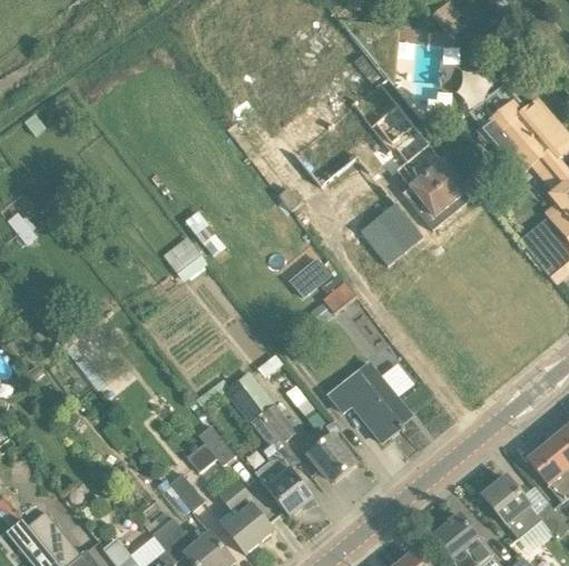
[(448,37),(462,26),(455,18),(461,13),(451,0),(447,0),(431,12),(448,37)]
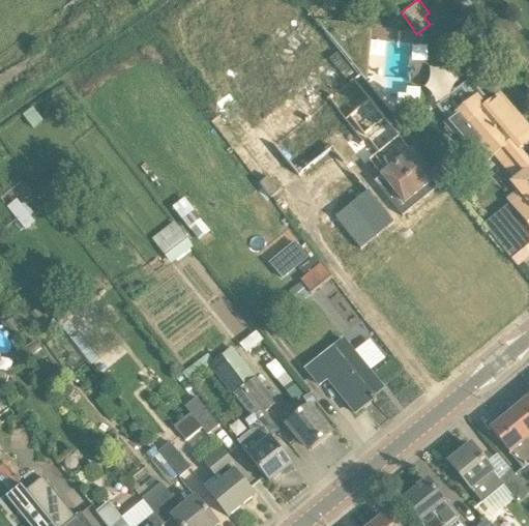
[(371,22),(370,58),(398,58),(399,23),(371,22)]
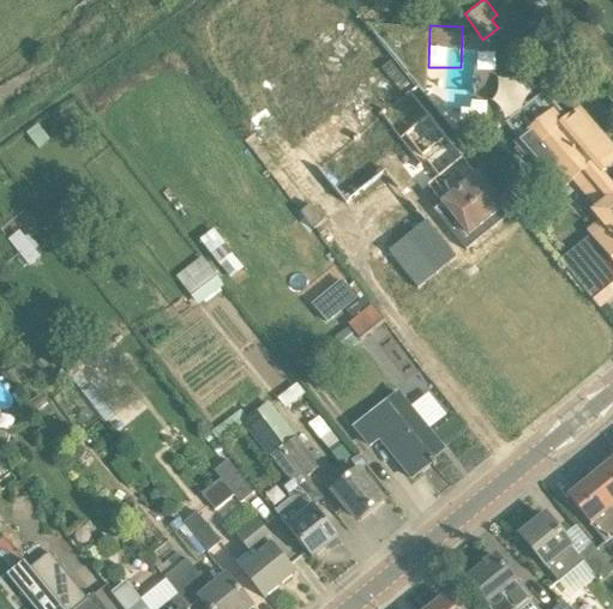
[(338,89),(391,53),(378,34),(325,70),(338,89)]
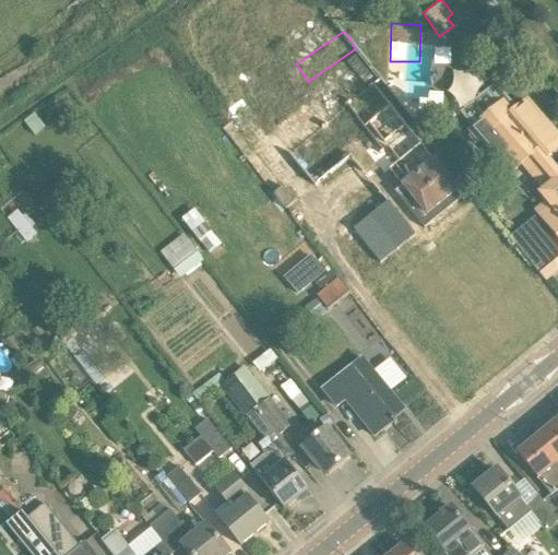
[(387,59),(366,58),(386,80),(387,59)]
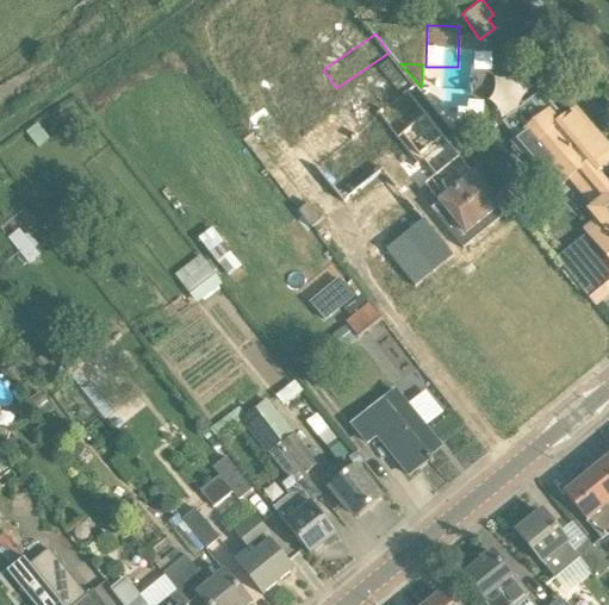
[(484,75),(430,74),(429,98),(458,99),(458,118),(483,119),(484,75)]
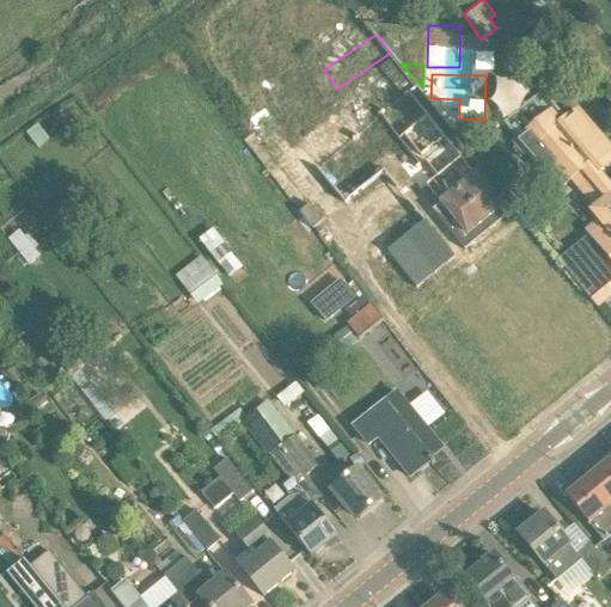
[(343,202),(379,173),(395,161),(464,246),(508,210),(411,90),(315,165),(343,202)]
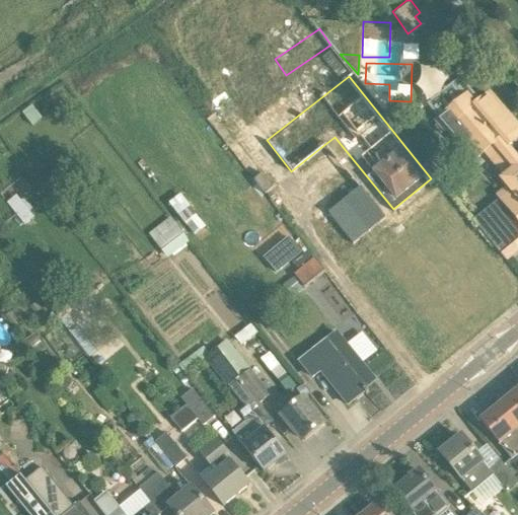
[(500,196),(517,218),(517,161),(512,154),(503,145),(470,107),(451,83),(428,102),(474,157),(485,148),(506,175),(502,179),(509,189),(500,196)]
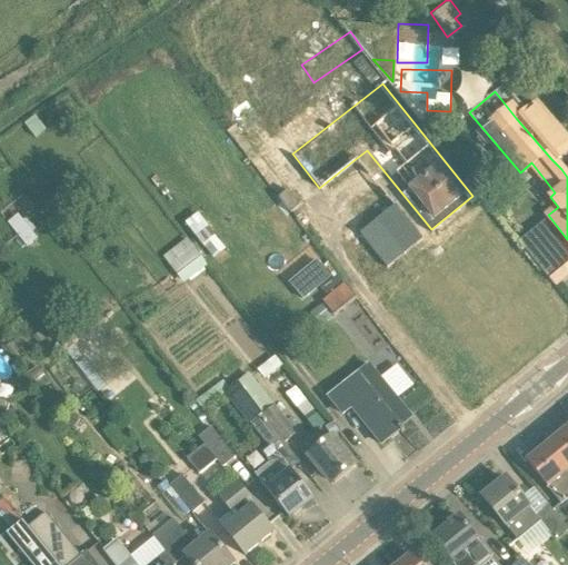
[(567,146),(567,145),(567,139),(535,101),(516,118),(551,159),(561,169),(567,177),(567,146)]
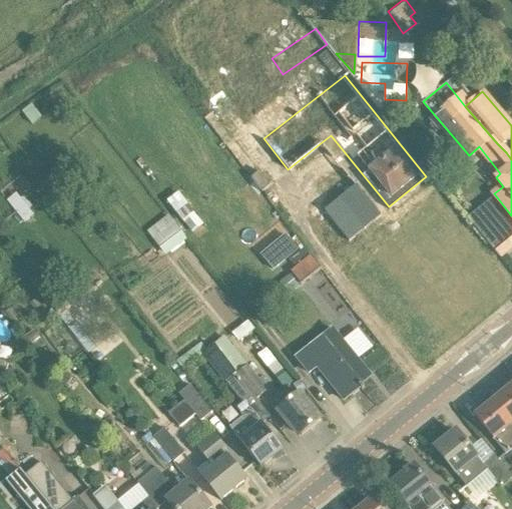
[(271,184),(271,183),(260,170),(251,176),(263,190),(271,184)]
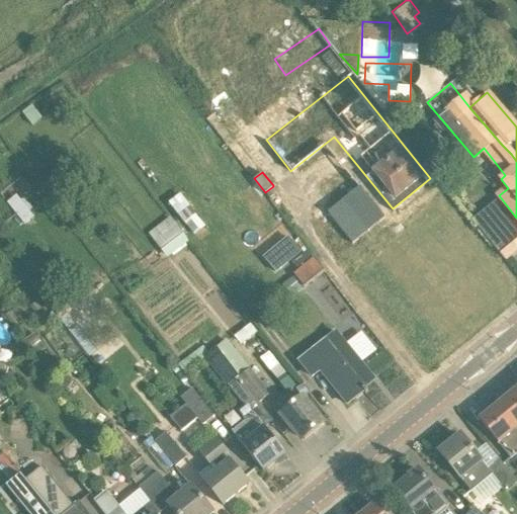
[(358,184),(328,209),(353,241),(383,213),(358,184)]
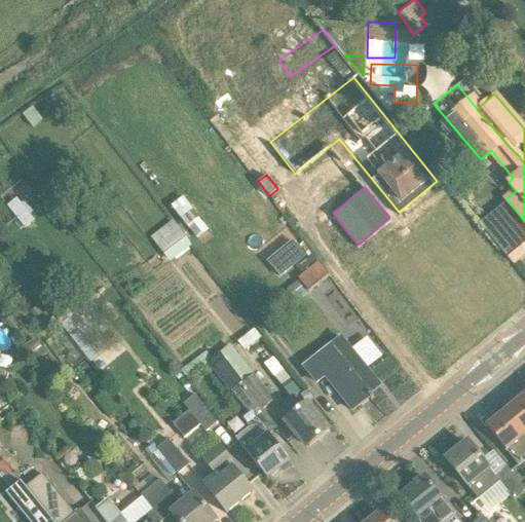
[(187,224),(197,236),(208,227),(198,215),(187,224)]
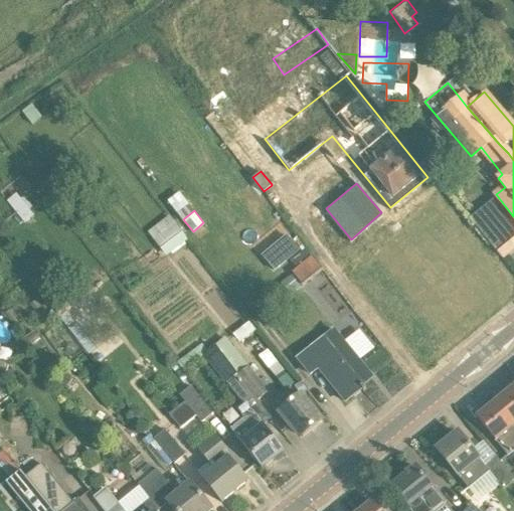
[(166,253),(185,238),(168,216),(149,232),(166,253)]
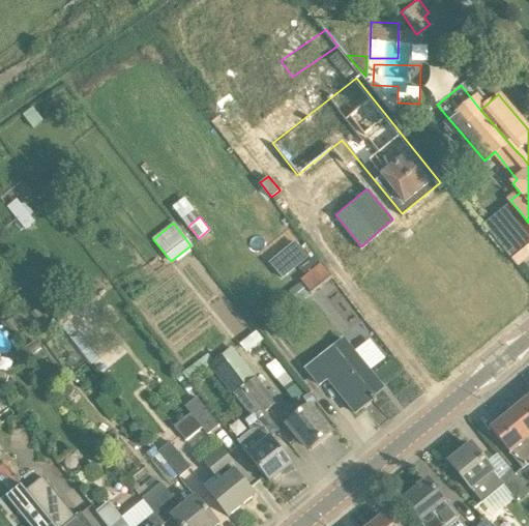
[(294,239),(269,260),(282,276),(307,256),(294,239)]
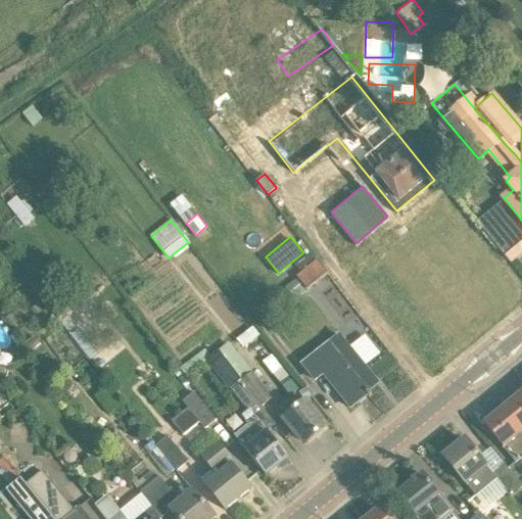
[(297,276),(305,286),(326,271),(316,257),(295,274),(297,276)]
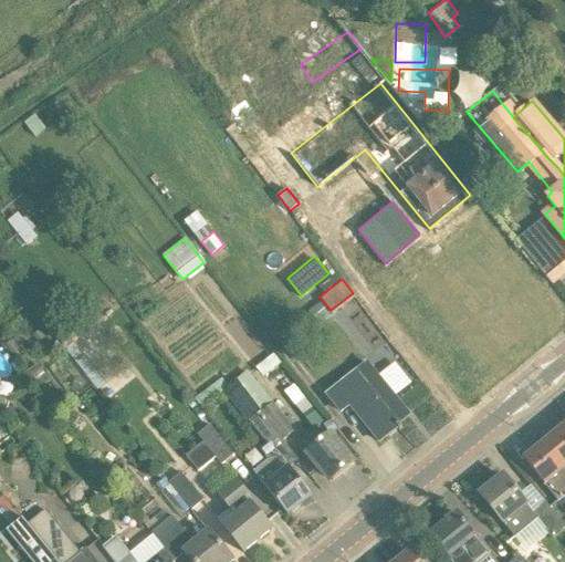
[(316,320),(331,310),(322,299),(309,309),(316,320)]
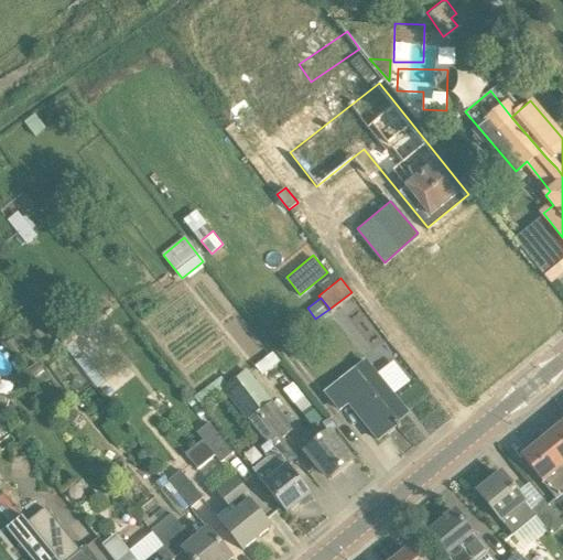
[(38,338),(44,332),(39,325),(32,332),(38,338)]
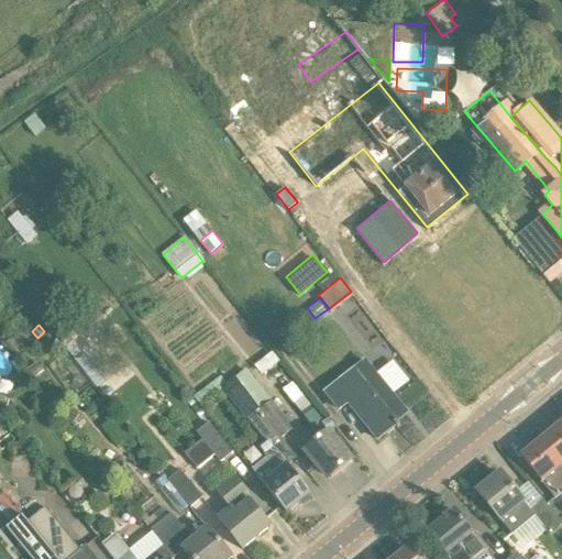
[(24,365),(31,374),(42,366),(35,357),(24,365)]
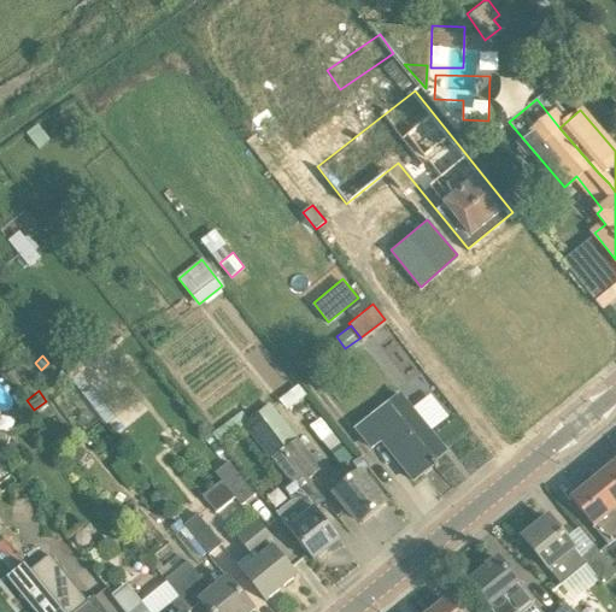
[(371,446),(381,437),(414,478),(433,463),(435,466),(438,463),(434,458),(445,449),(398,390),(355,425),(371,446)]
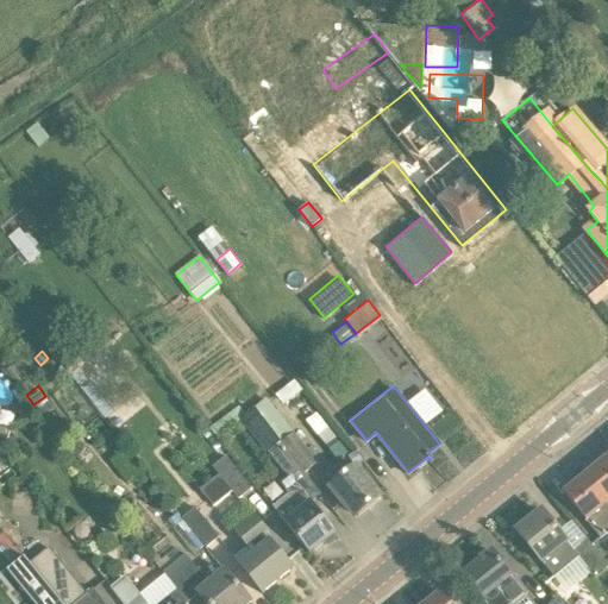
[(91,403),(82,401),(77,414),(85,417),(91,403)]
